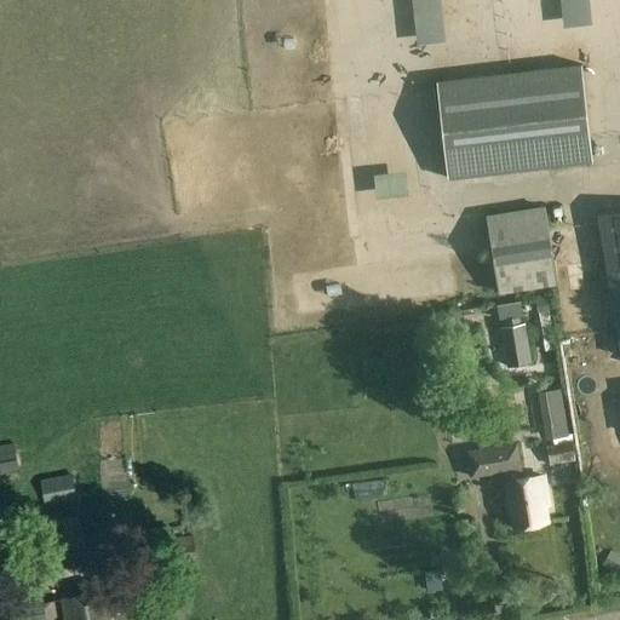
[(449,178),(593,161),(581,64),(438,82),(449,178)]
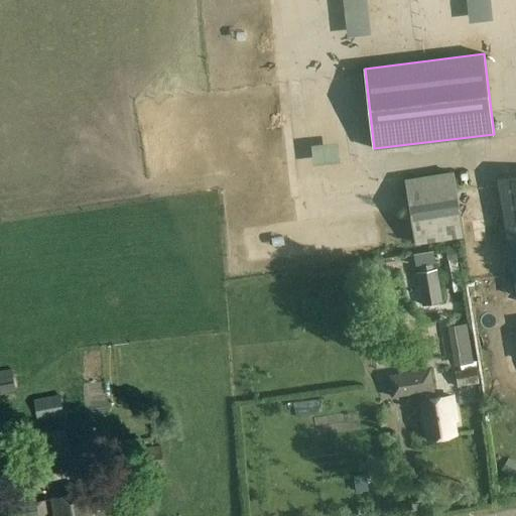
[(415,244),(464,237),(454,170),(405,178),(415,244)]
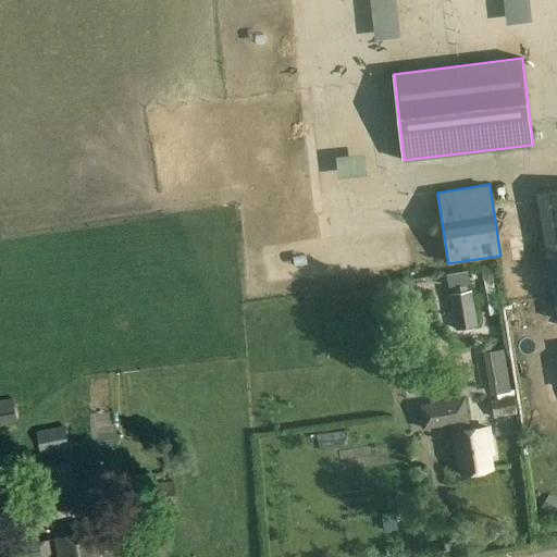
[(556,189),(536,193),(556,318),(556,189)]
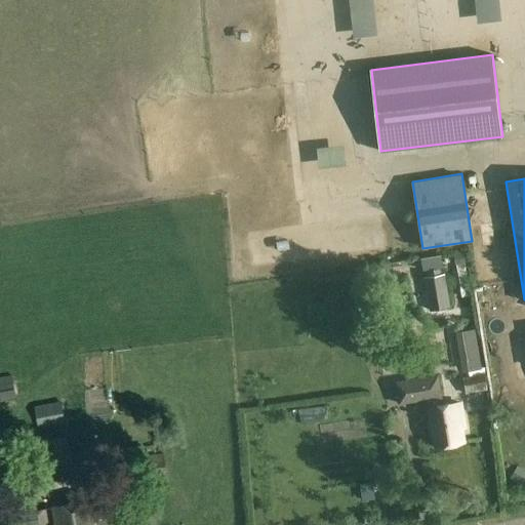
[(453,254),(455,264),(465,263),(463,252),(453,254)]
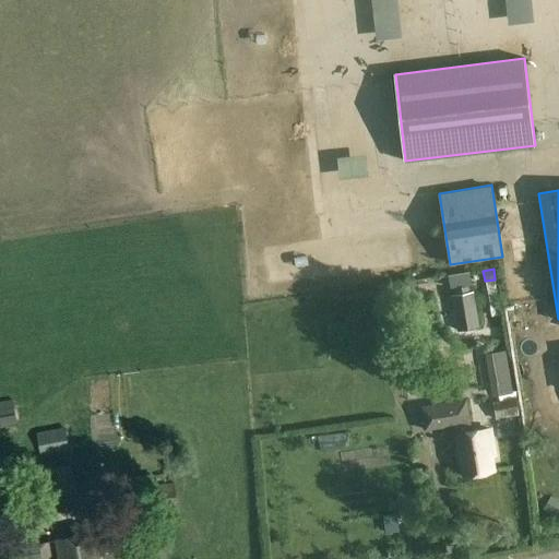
[(474,293),(452,296),(458,331),(479,328),(474,293)]
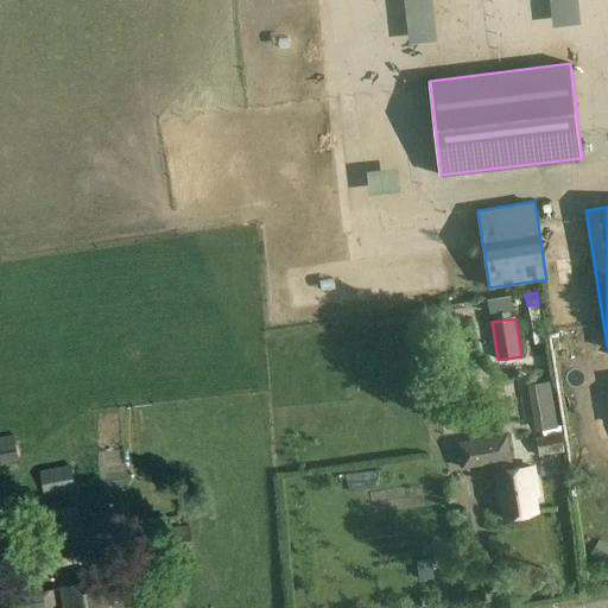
[(529,385),(536,431),(557,428),(550,381),(529,385)]
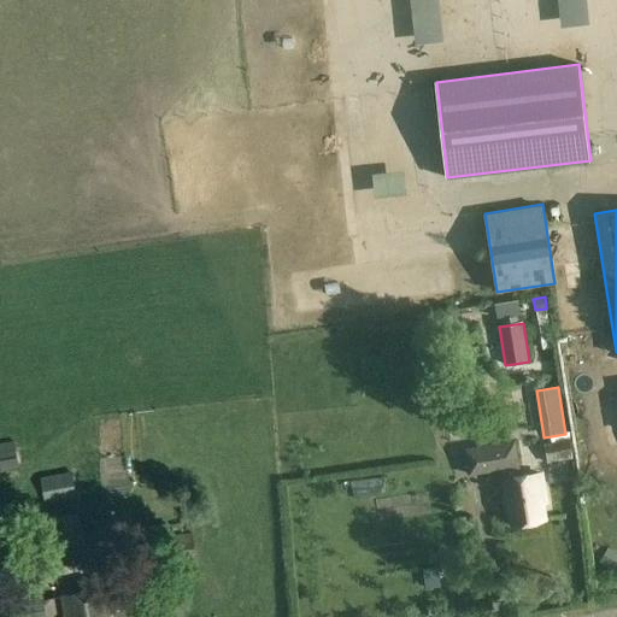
[(565,439),(542,444),(546,463),(569,459),(565,439)]
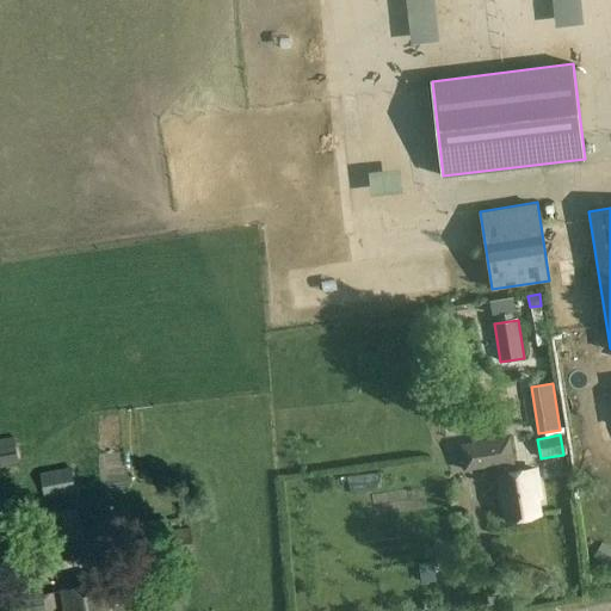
[(0,442),(0,467),(18,464),(13,440),(0,442)]
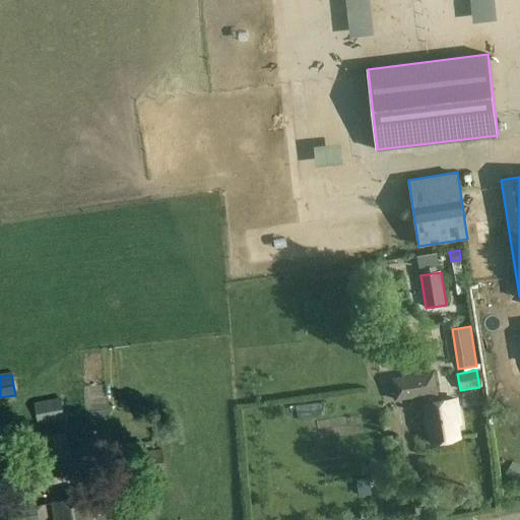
[(34,402),(38,425),(64,418),(60,396),(34,402)]
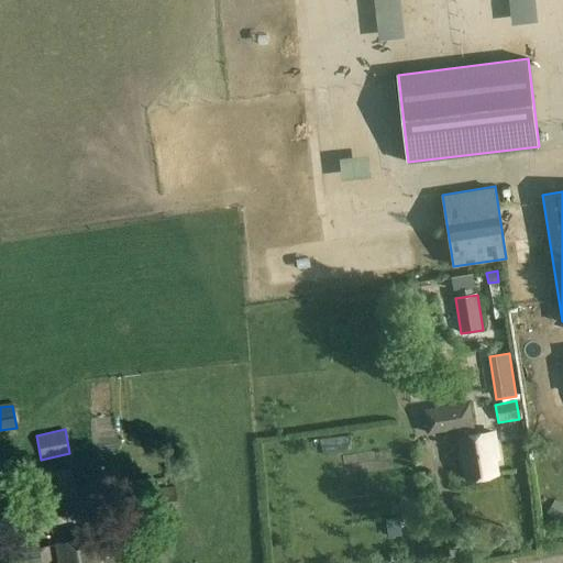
[(492,434),(460,441),(468,483),(497,476),(492,452),(495,451),(492,434)]
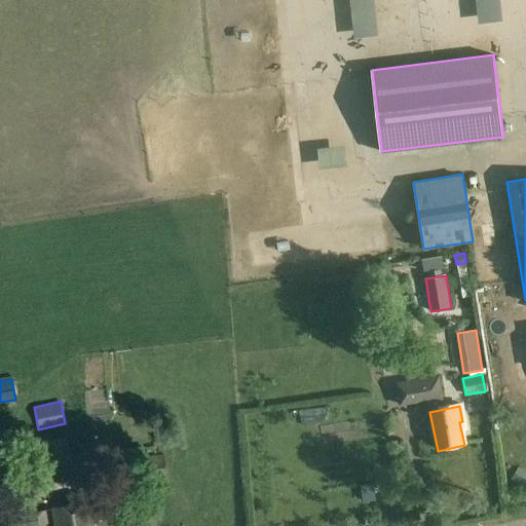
[(67,439),(40,444),(47,483),(75,479),(67,439)]
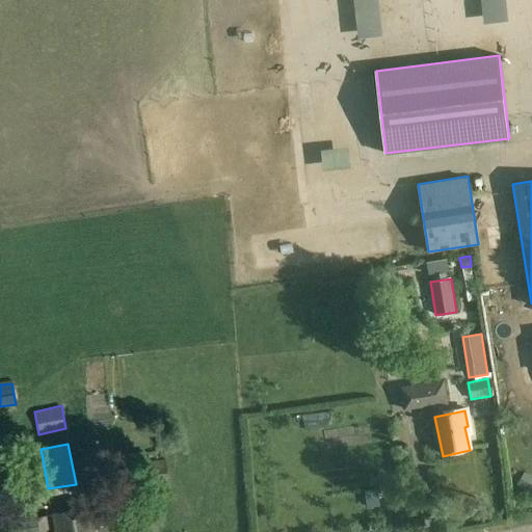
[(530,491),(531,488),(531,478),(525,473),(517,483),(530,491)]
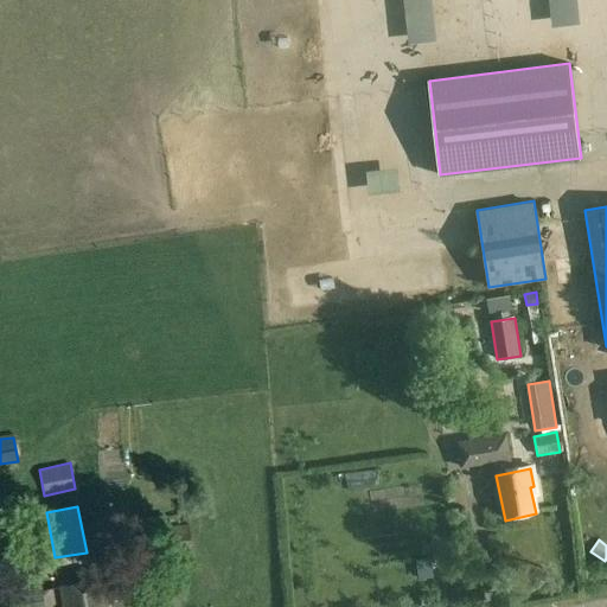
[(141,606),(135,576),(120,579),(122,595),(109,598),(106,579),(62,587),(65,606),(141,606)]
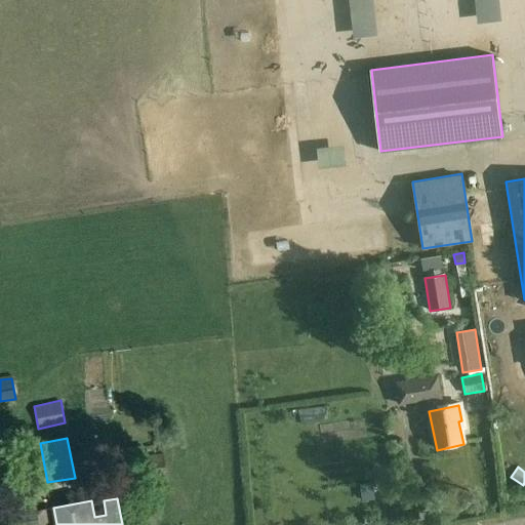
[(0,513),(0,524),(38,524),(36,506),(0,513)]
